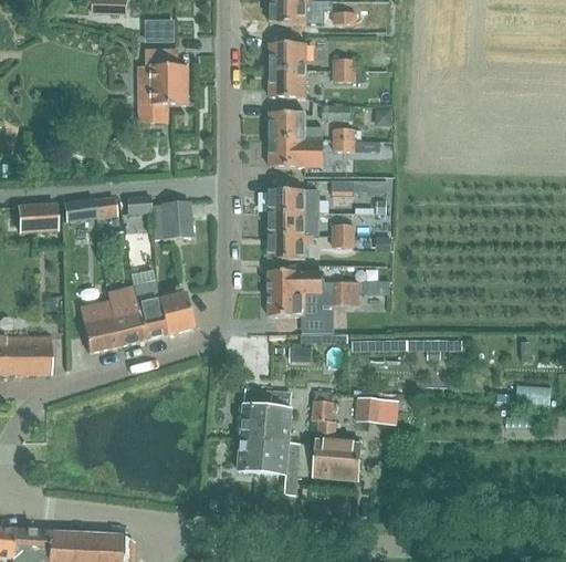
[(93,0),(93,11),(126,12),(127,0),(93,0)]
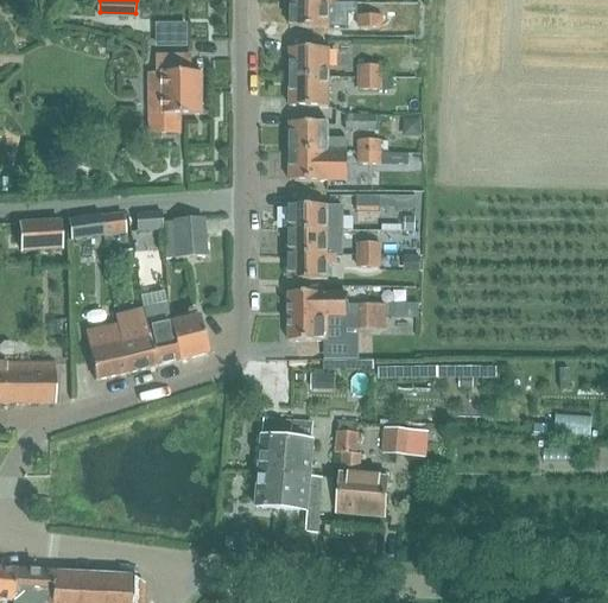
[(330,14),(330,0),(291,0),(291,24),(340,24),(340,14),(330,14)]
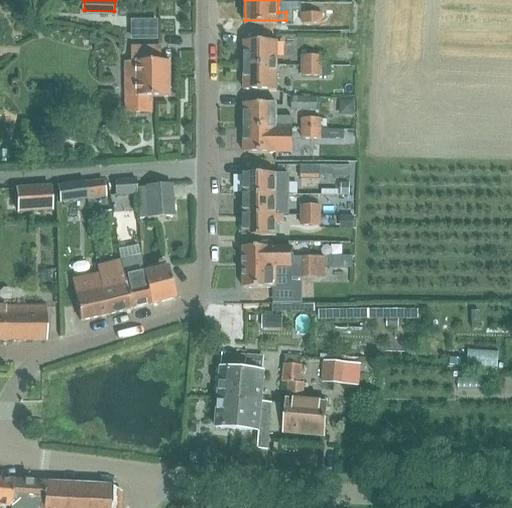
[(125,6),(125,27),(152,26),(152,5),(125,6)]
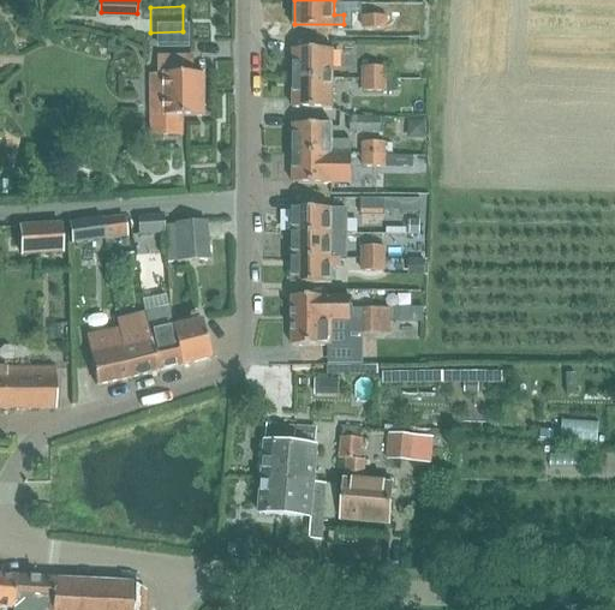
[(365,12),(365,24),(387,24),(387,11),(365,12)]
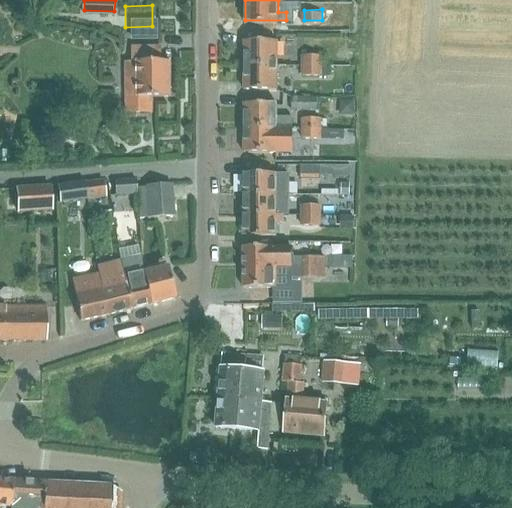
[(245,38),(245,62),(277,63),(277,38),(245,38)]
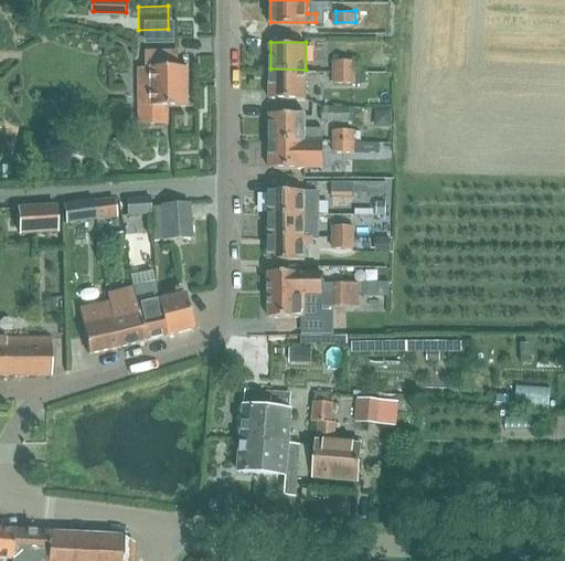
[(189,103),(188,65),(179,65),(179,46),(146,46),(146,65),(140,65),(140,88),(142,88),(142,102),(140,102),(140,122),(167,122),(167,103),(189,103)]
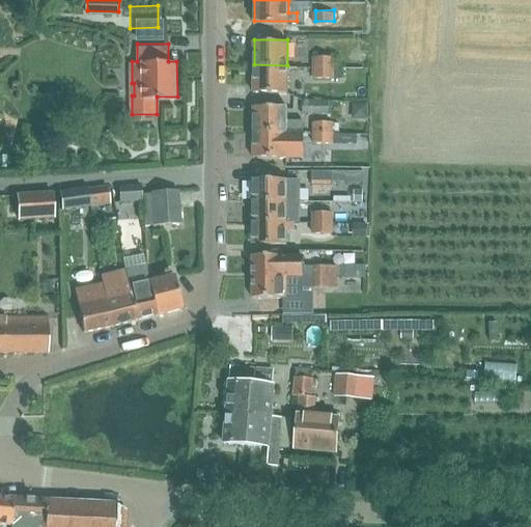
[(334,65),(334,55),(315,55),(315,65),(334,65)]
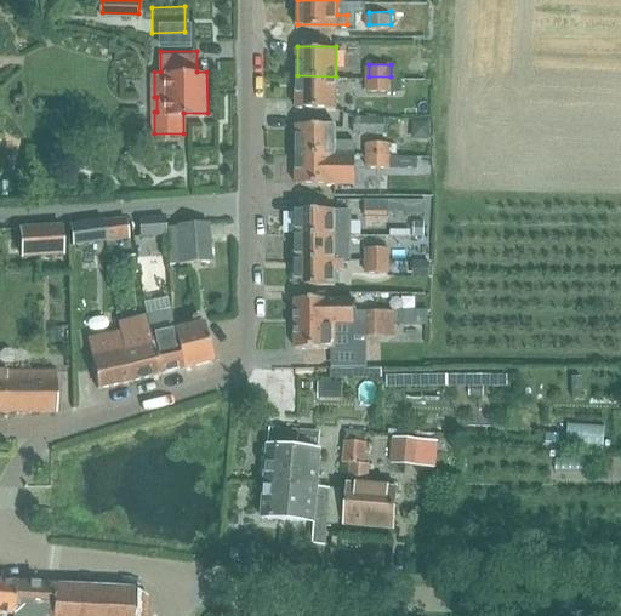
[(336,106),(336,77),(297,75),(296,106),(336,106)]
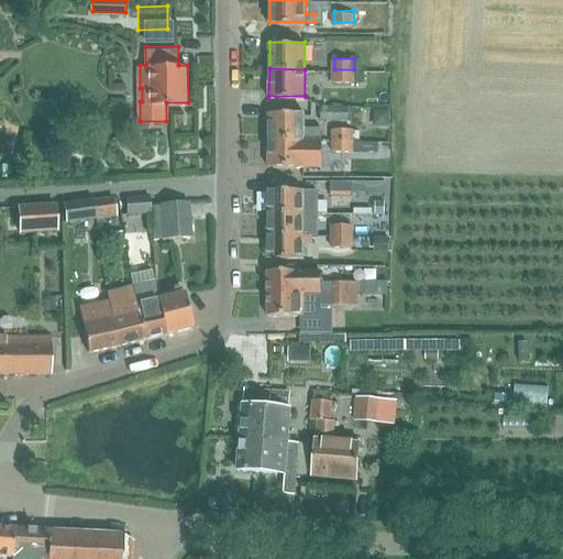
[(354,80),(354,69),(334,69),(334,80),(354,80)]
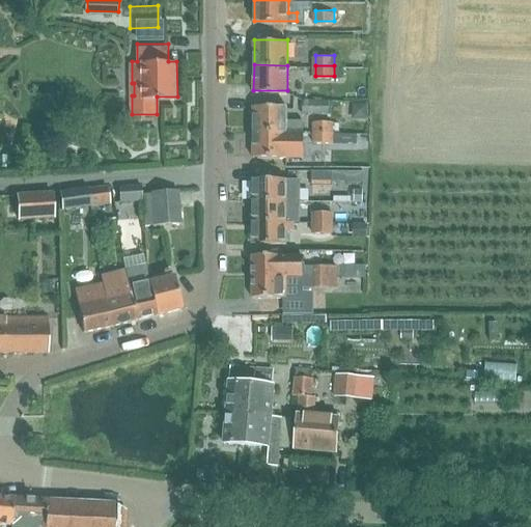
[(343,65),(334,65),(334,76),(343,76),(343,65)]
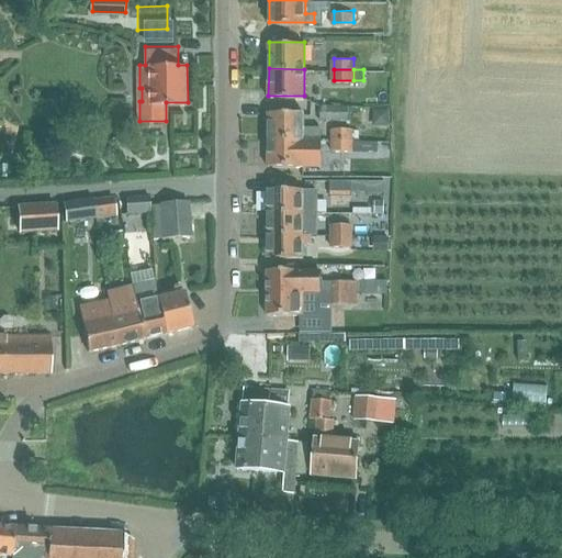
[(348,102),(319,102),(319,116),(348,116),(348,102)]
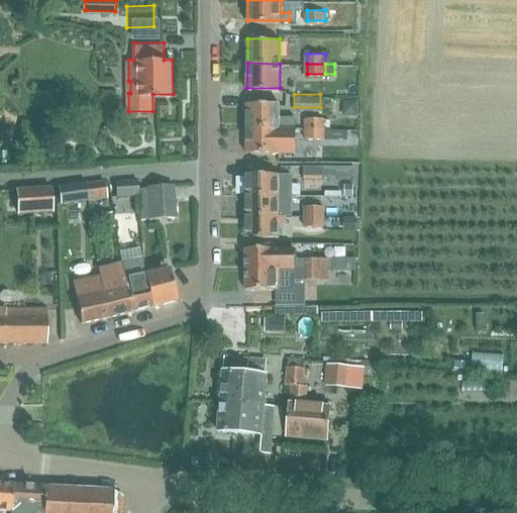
[(356,98),(342,98),(342,108),(347,112),(356,112),(356,98)]
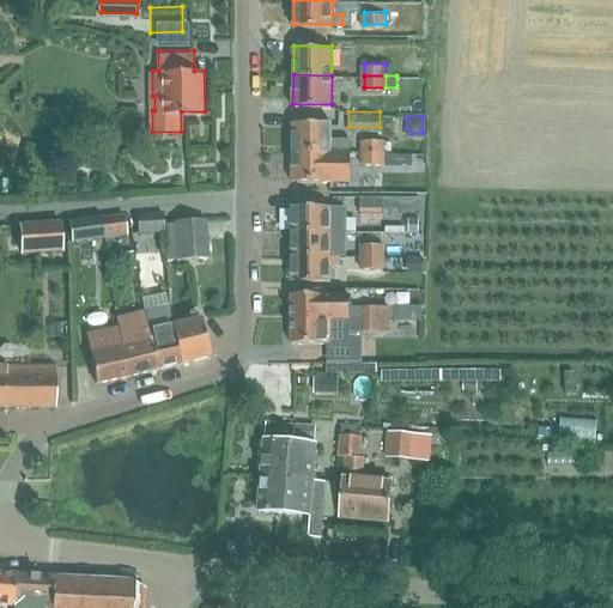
[(292,120),(292,149),(350,149),(350,137),(332,135),(332,121),(292,120)]
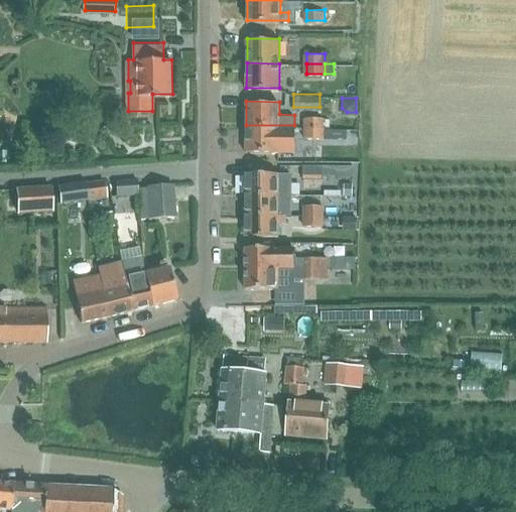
[(305,117),(305,126),(324,126),(324,117),(305,117)]
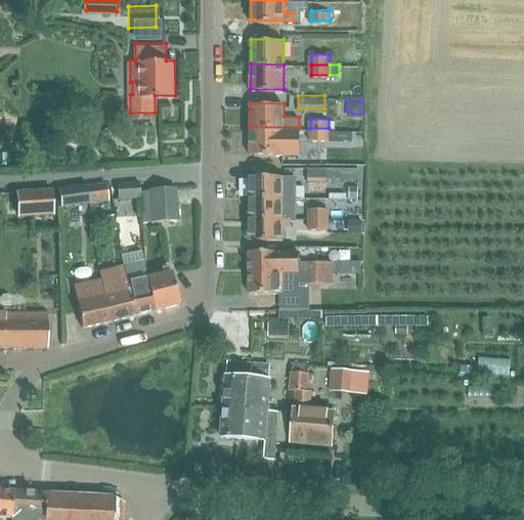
[(298,154),(299,127),(250,127),(249,153),(298,154)]
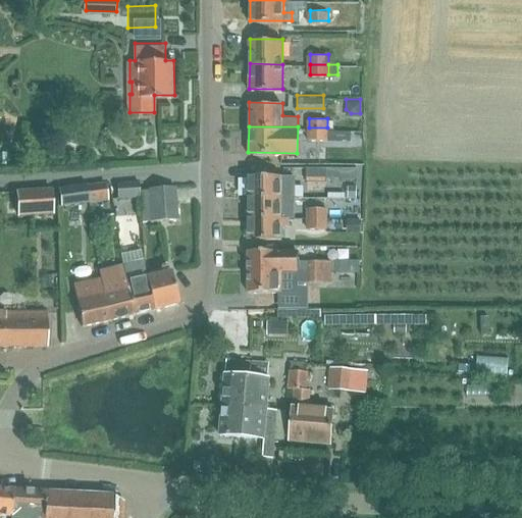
[(327,127),(309,127),(310,139),(327,138),(327,127)]
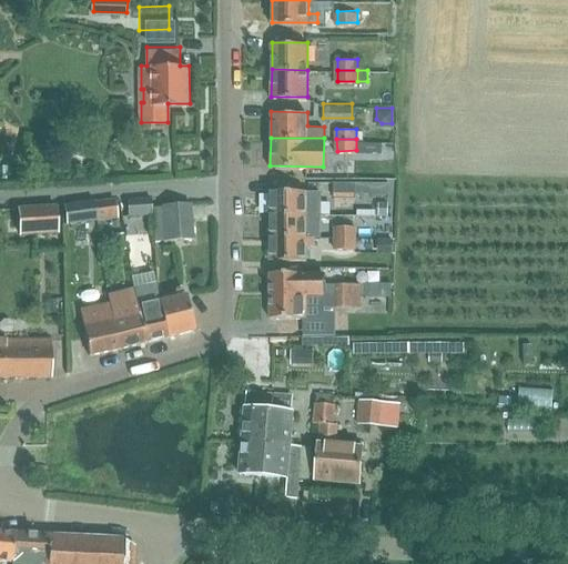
[(382,139),(356,139),(356,150),(382,150),(382,139)]
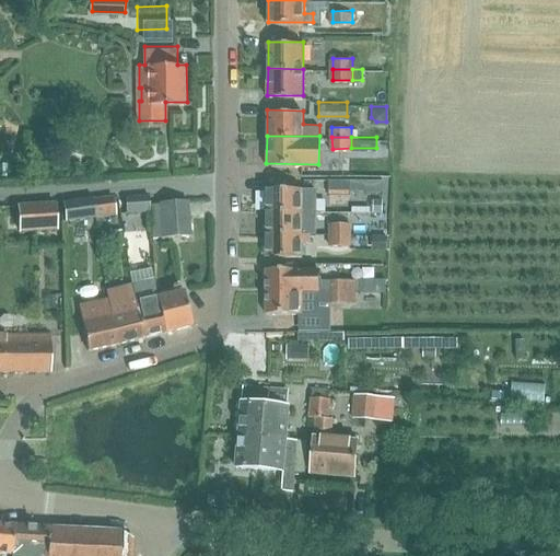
[(360,175),(328,175),(328,187),(360,187),(360,175)]
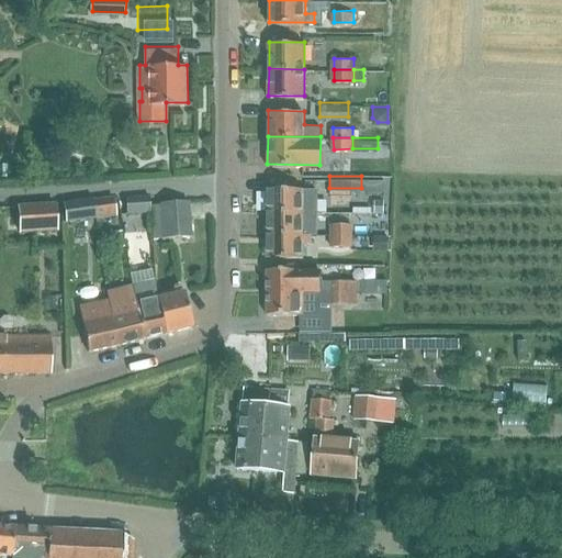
[(268,188),(268,211),(304,211),(304,197),(313,197),(313,188),(268,188)]
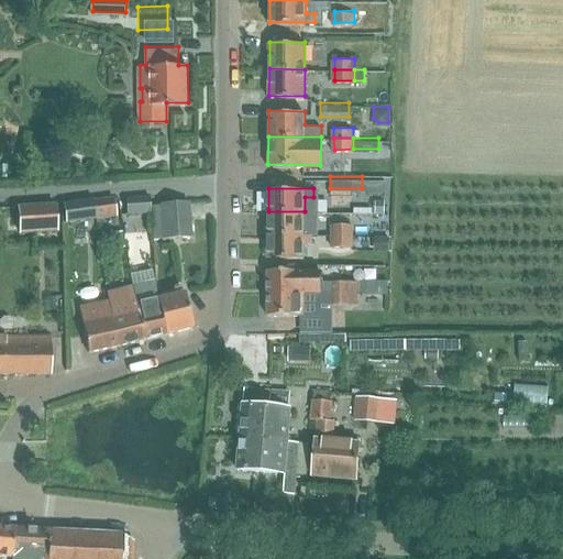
[(333,199),(353,199),(353,189),(333,189),(333,199)]
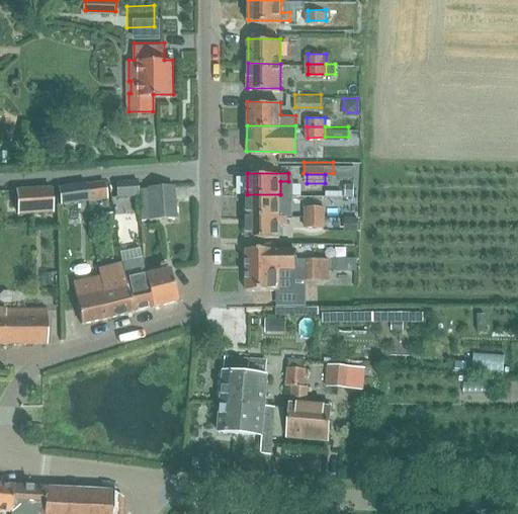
[(139,194),(138,186),(138,178),(115,179),(116,195),(139,194)]
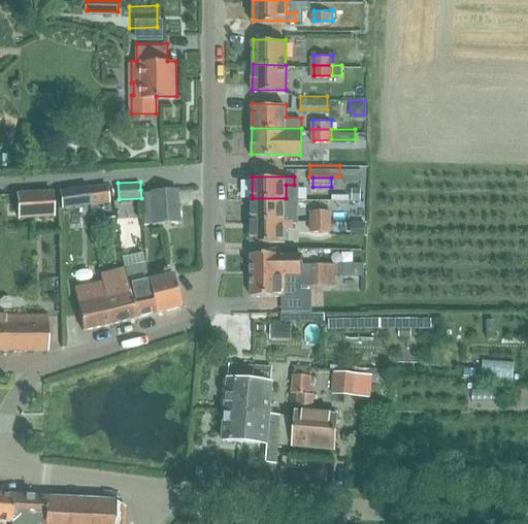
[(108,200),(105,184),(87,187),(87,186),(59,190),(62,207),(108,200)]
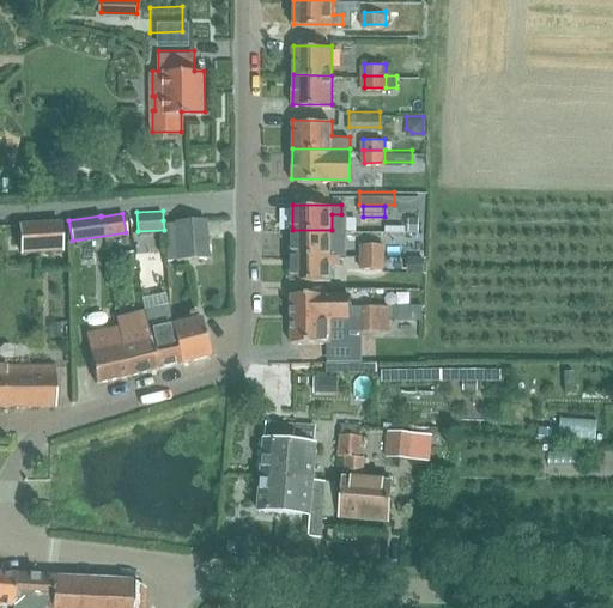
[(408,213),(407,226),(418,226),(418,213),(408,213)]
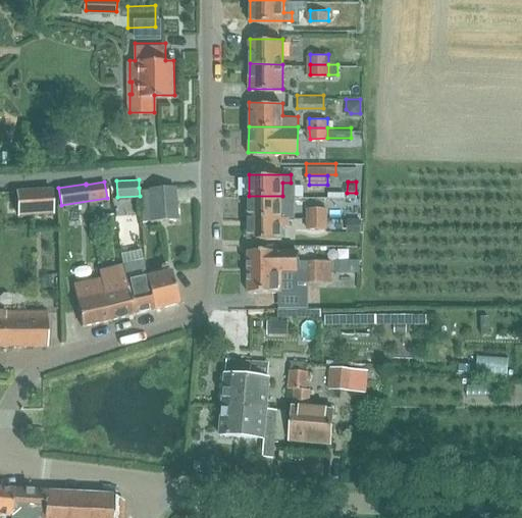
[(177,217),(174,185),(139,188),(140,196),(142,220),(177,217)]
